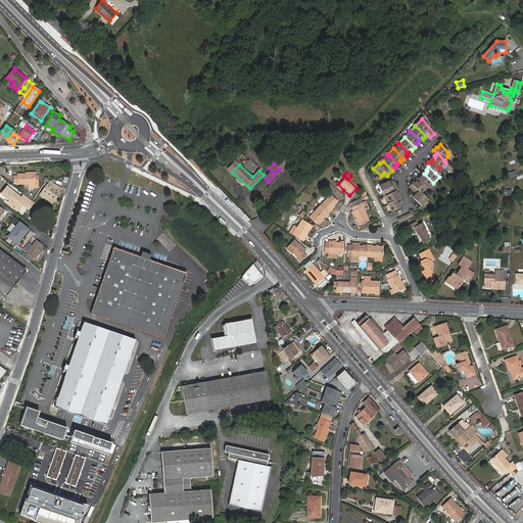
[(36,184),(35,174),(18,175),(18,176),(18,177),(18,184),(18,185),(29,184),(29,194),(34,194),(34,191),(36,191),(36,188),(37,188),(37,184),(36,184)]
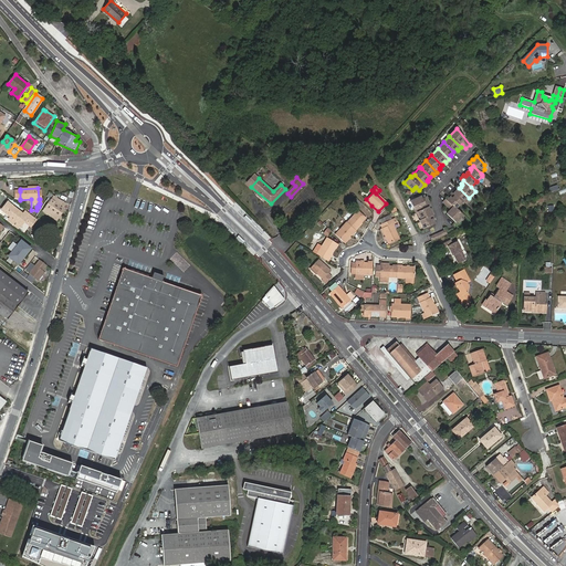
[(469,198),(459,188),(458,190),(457,191),(454,190),(452,194),(462,203),(462,205),(463,205),(469,198)]
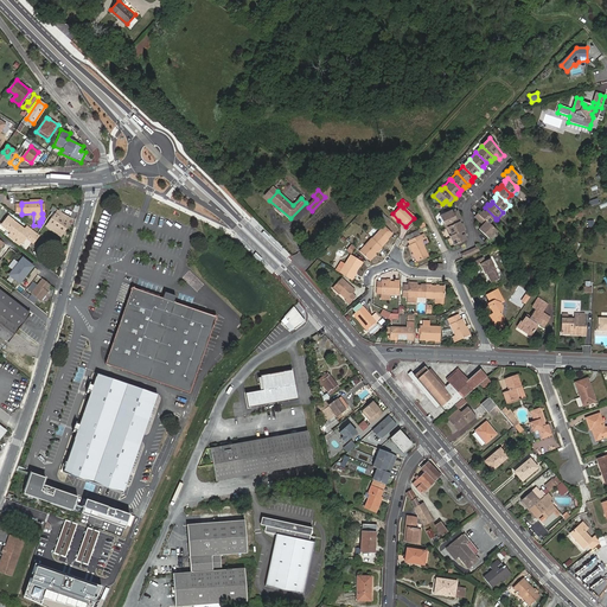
[(496,218),(485,208),(481,211),(483,212),(481,213),(480,216),(490,225),(496,218)]
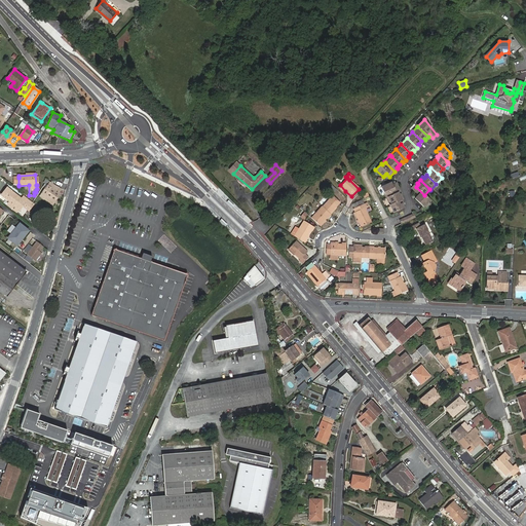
[(54,202),(60,194),(59,193),(53,189),(55,185),(50,182),(47,185),(40,196),(44,198),(45,196),(54,202)]
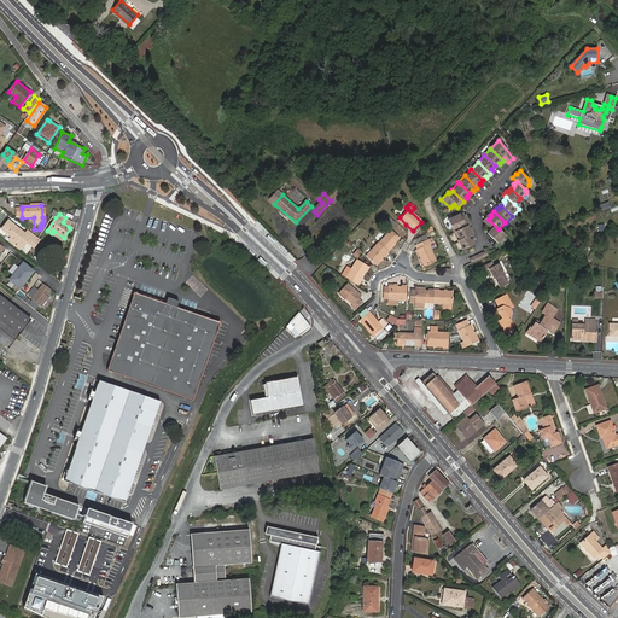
[(467,226),(470,225),(466,216),(461,219),(459,214),(448,220),(452,228),(454,227),(455,232),(467,226)]
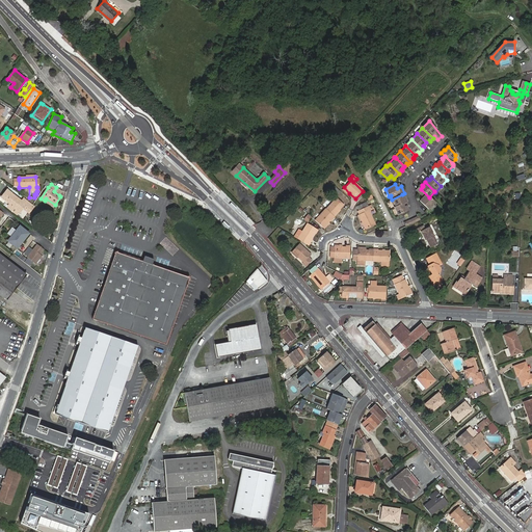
[(341,191),(334,186),(331,189),(338,194),(341,191)]
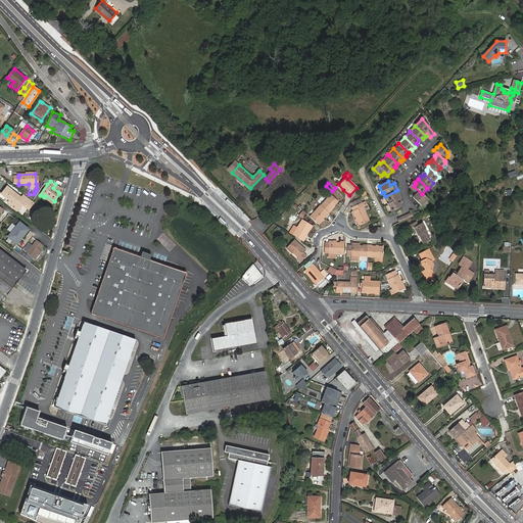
[(422,194),(414,186),(411,189),(416,194),(417,193),(419,195),(418,196),(414,199),(422,206),(428,200),(422,194)]
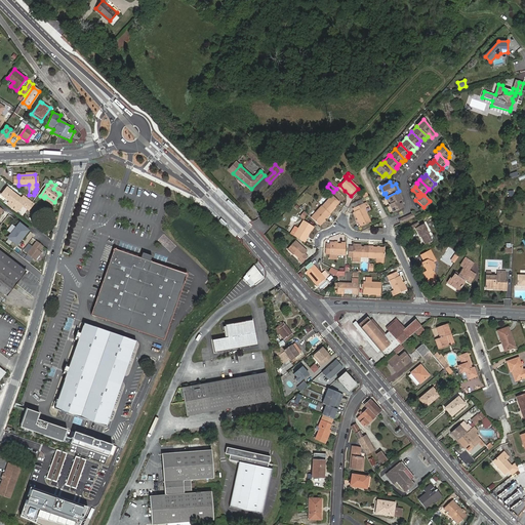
[(23,206),(29,199),(24,195),(22,198),(7,188),(1,195),(9,201),(17,207),(18,208),(22,205),(23,206)]
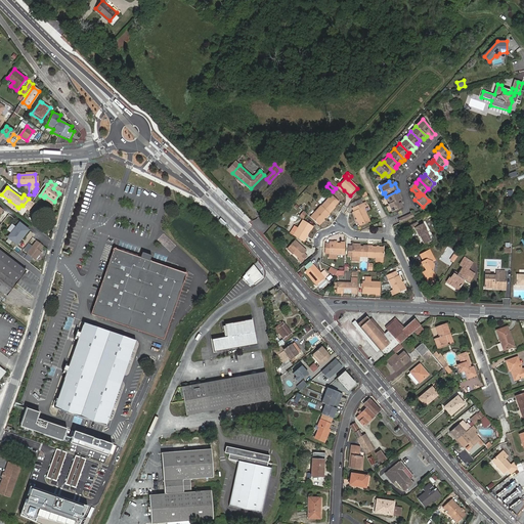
[(388,205),(399,199),(401,199),(399,194),(398,195),(396,191),(386,197),(385,197),(388,205)]
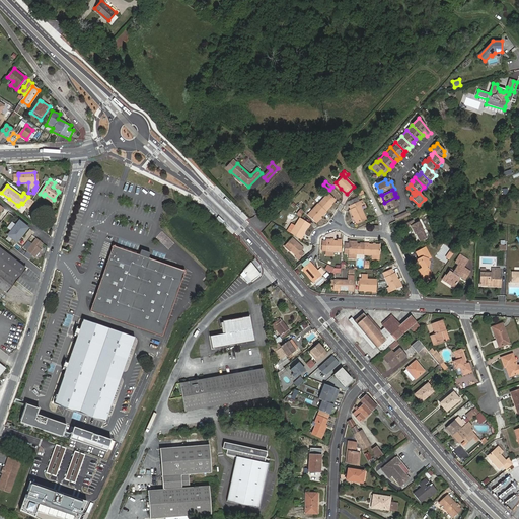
[(318,204),(325,210),(331,204),(336,200),(328,194),(318,204)]
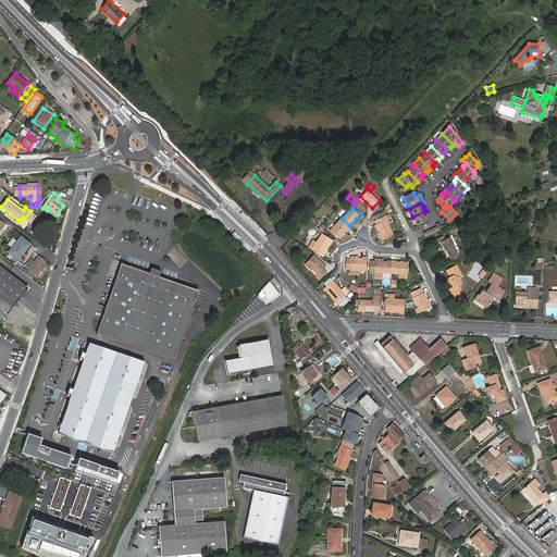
[(374,215),(376,220),(387,214),(385,210),(374,215)]
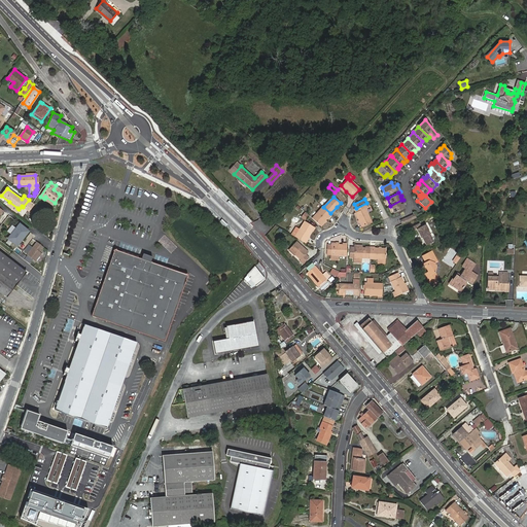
[(23,207),(29,211),(34,204),(29,200),(23,207)]
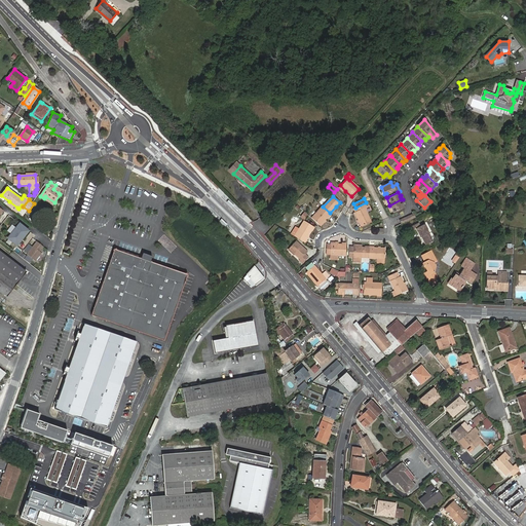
[(392,213),(403,208),(402,203),(403,203),(401,199),(389,205),(392,213)]
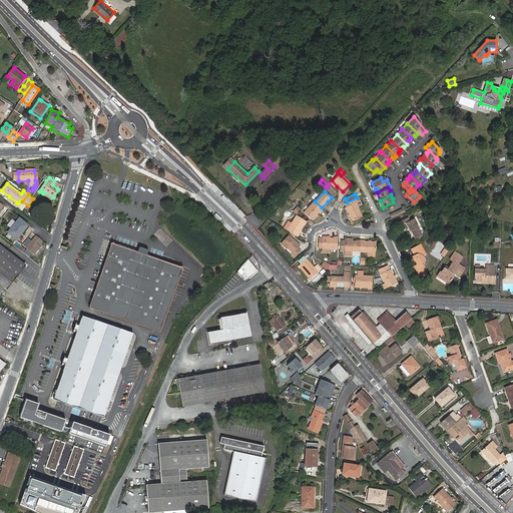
[(17,202),(9,196),(8,197),(9,200),(15,204),(17,202)]
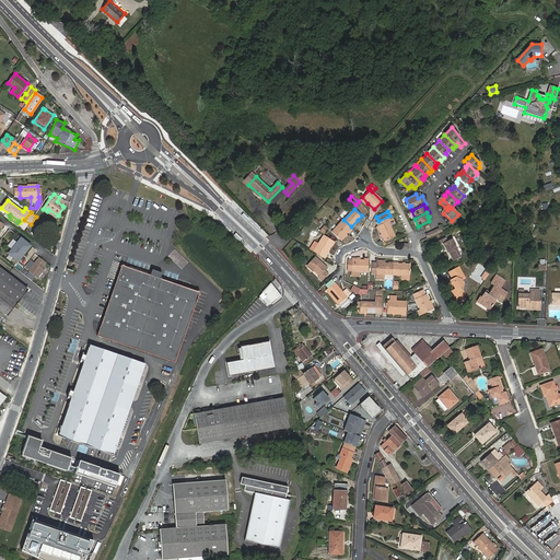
[(380,225),(377,226),(385,242),(395,237),(388,222),(391,220),(389,216),(378,221),(380,225)]
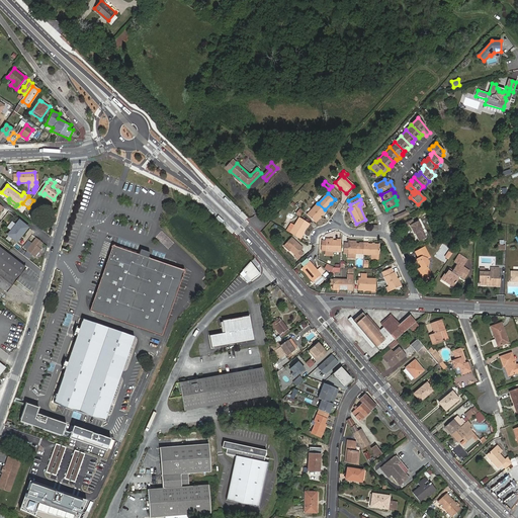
[(318,203),(308,214),(315,222),(323,213),(326,210),(325,209),(318,203)]
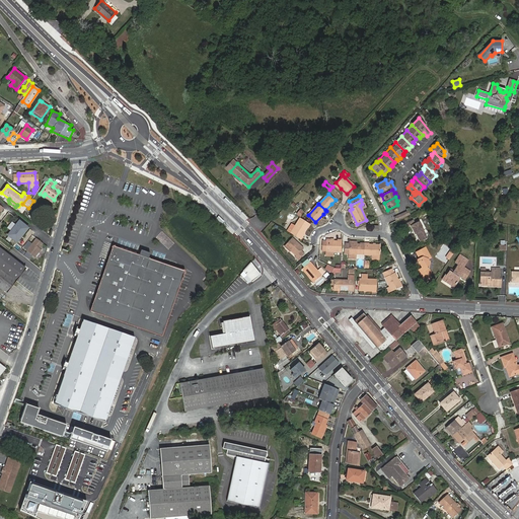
[(409,211),(394,215),(396,219),(410,216),(409,211)]
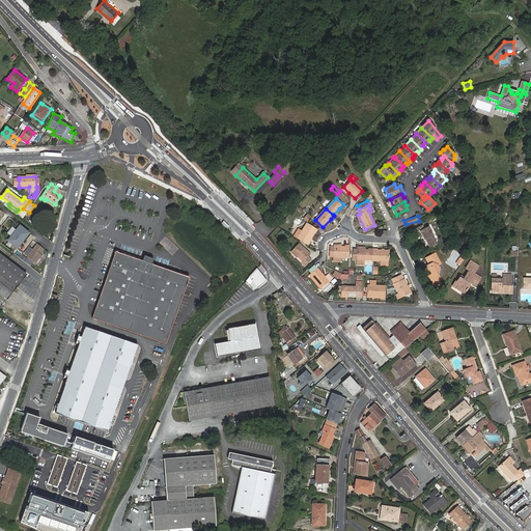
[(297,239),(306,244),(315,228),(306,223),(297,239)]
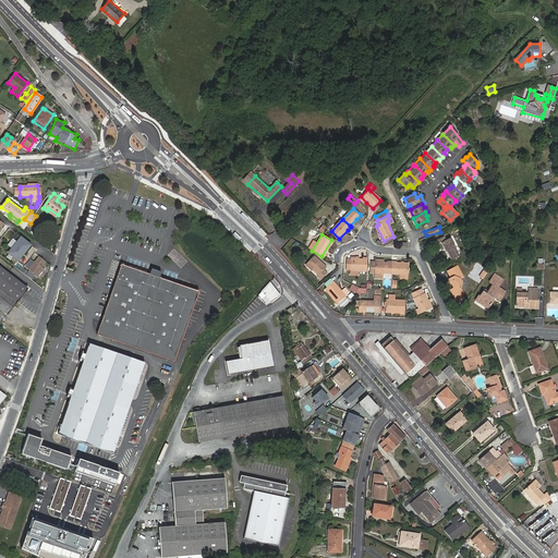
[(12,249),(8,253),(19,261),(31,245),(21,238),(17,242),(12,249)]
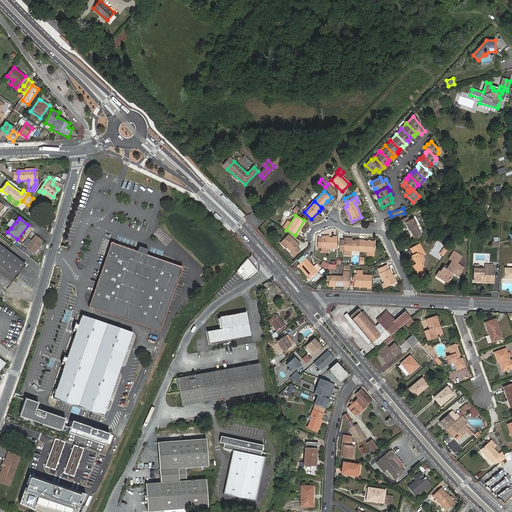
[(417,228),(412,219),(408,221),(407,218),(399,222),(401,225),(404,224),(408,232),(409,232),(413,240),(420,236),(416,229),(417,228)]
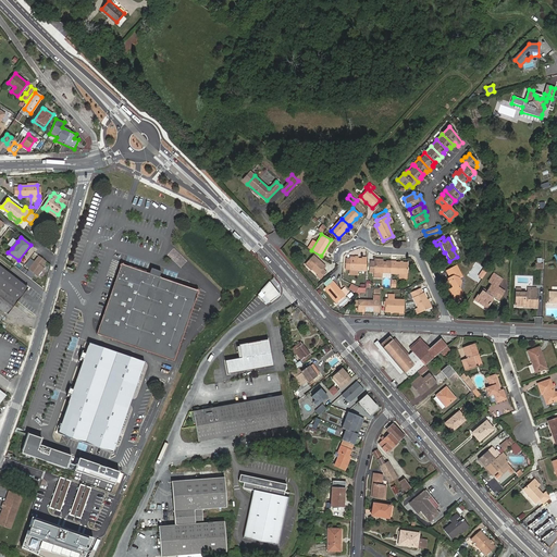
[(12,248),(17,242),(13,238),(8,245),(12,248)]
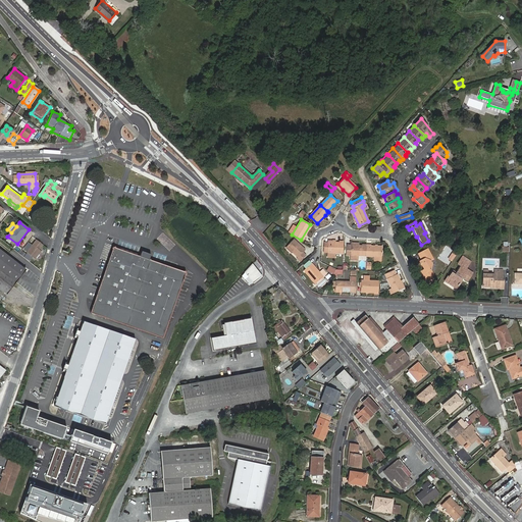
[(37,240),(27,253),(35,259),(40,252),(39,250),(43,245),(37,240)]
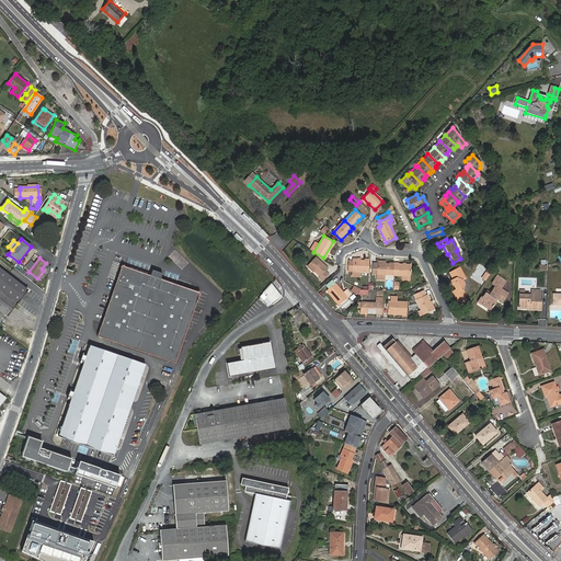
[(319,277),(324,272),(327,270),(315,258),(307,266),(319,277)]
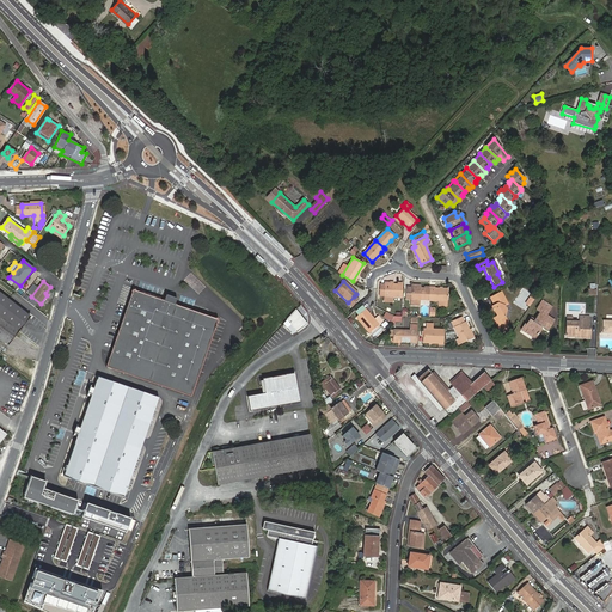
[(403,299),(404,286),(386,286),(381,286),(381,298),(386,298),(396,299),(403,299)]
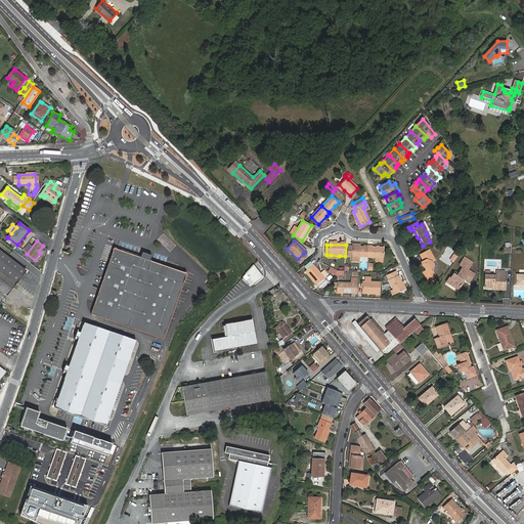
[(115,248),(91,314),(164,340),(187,273),(150,261),(151,256),(142,253),(141,258),(115,248)]
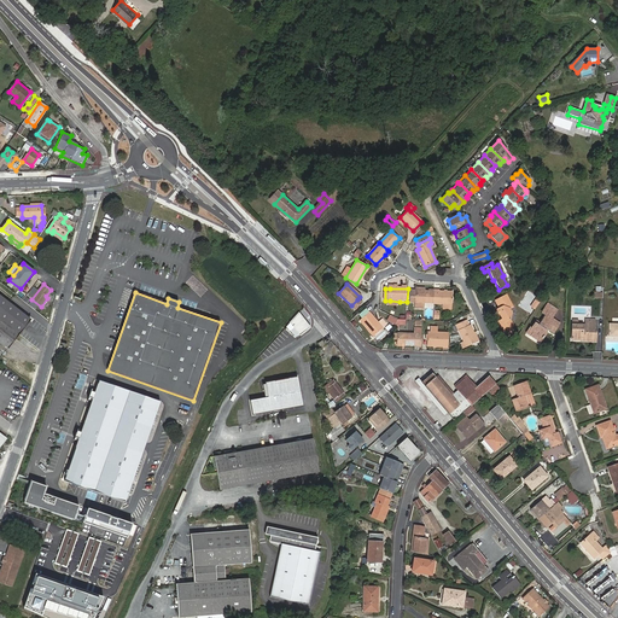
[(435,308),(435,293),(426,292),(417,292),(412,292),(410,302),(417,302),(417,304),(417,308),(426,308),(435,308)]
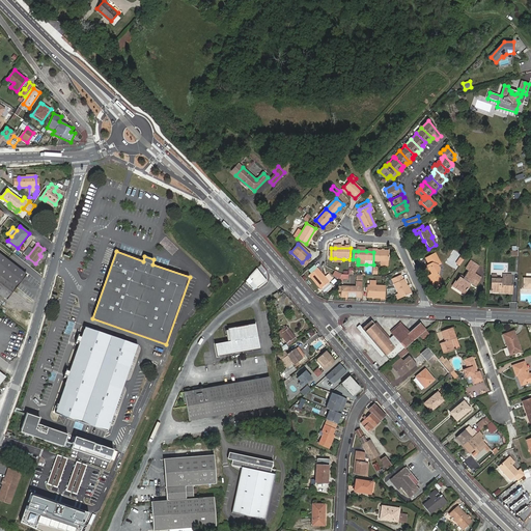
[(389,252),(373,252),(373,264),(382,266),(381,270),(389,270),(389,266),(389,252)]
